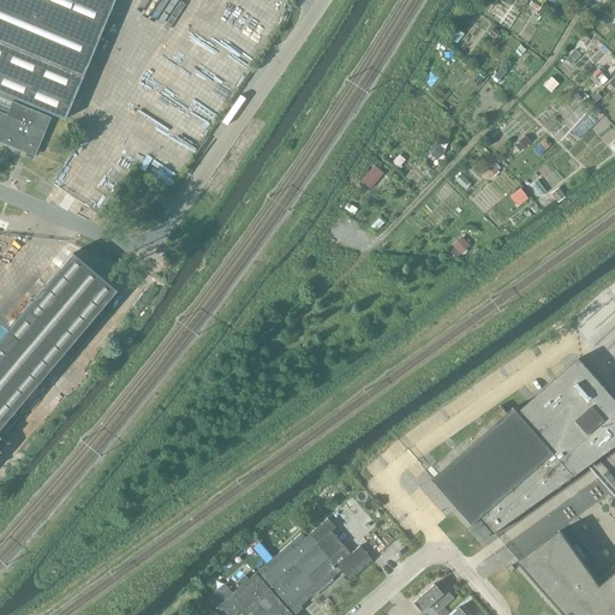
[(0,0),(0,93),(65,119),(113,0),(0,0)]
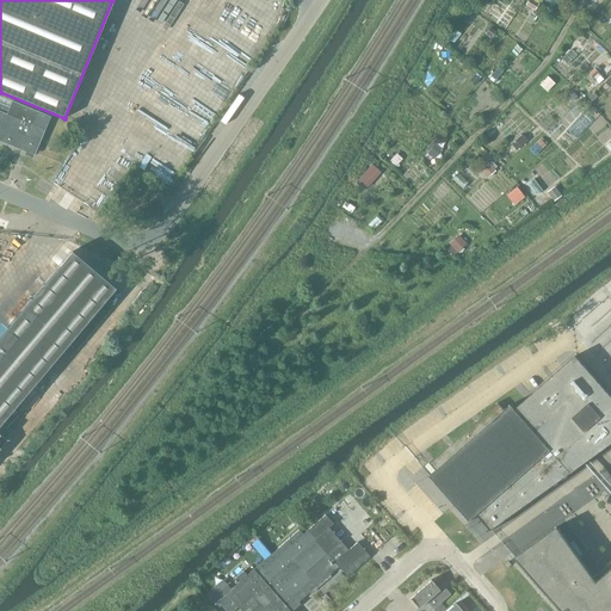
[(7,115),(0,111),(0,141),(8,144),(24,150),(32,154),(49,116),(12,100),(7,115)]
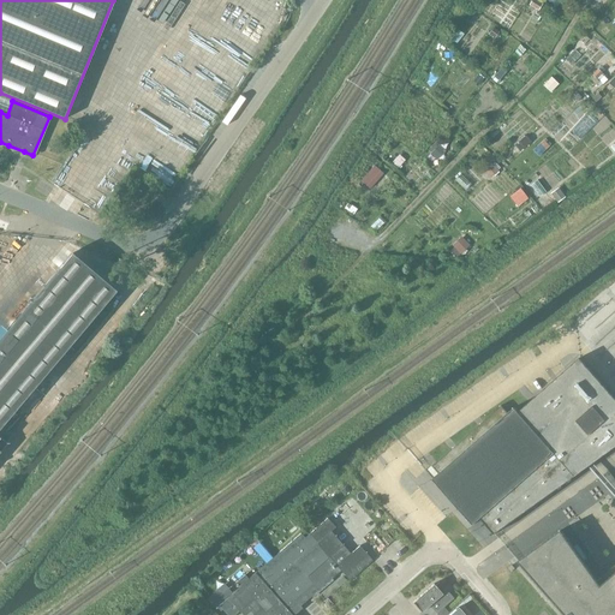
[(124,199),(136,207),(144,195),(132,187),(124,199)]
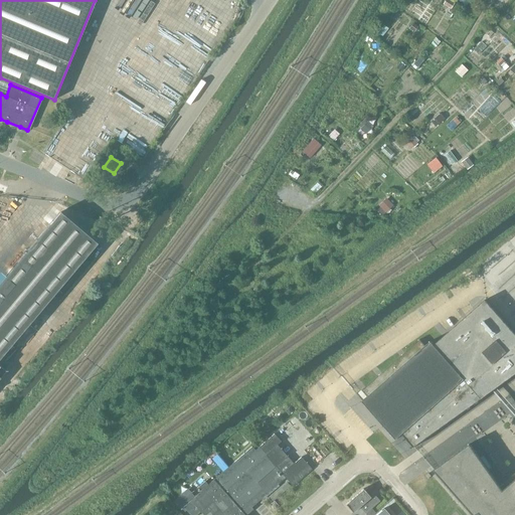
[(0,378),(6,371),(0,365),(0,359),(53,297),(59,301),(96,259),(90,252),(98,243),(61,213),(0,285),(0,378)]
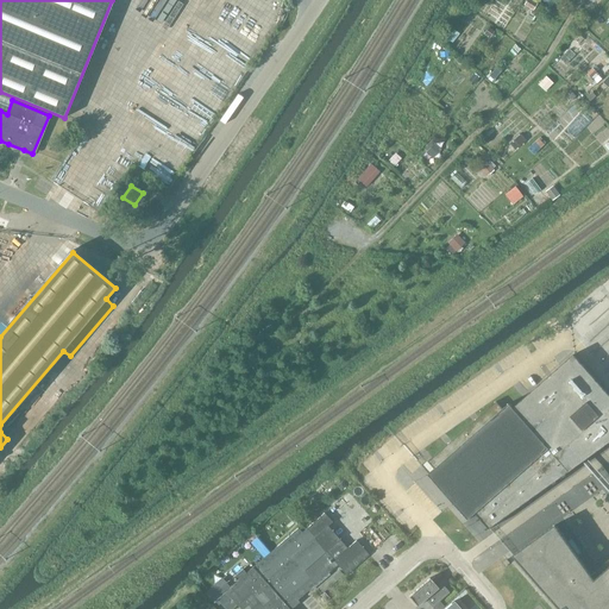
[(567,320),(582,337),(608,313),(608,301),(601,292),(567,320)]
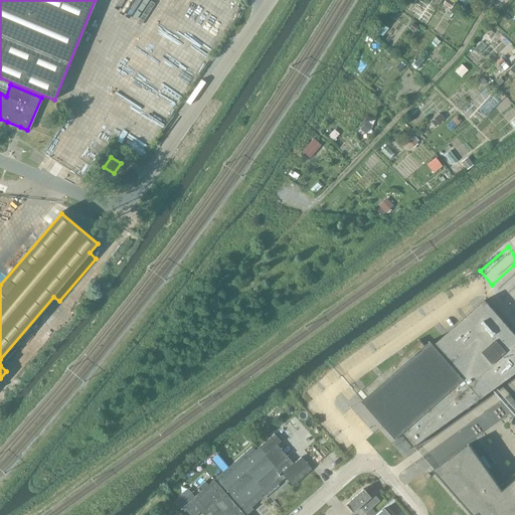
[(402,435),(413,448),(415,447),(514,373),(514,333),(486,301),(430,350),(420,340),(363,391),(368,396),(364,400),(362,402),(396,441),(402,435)]
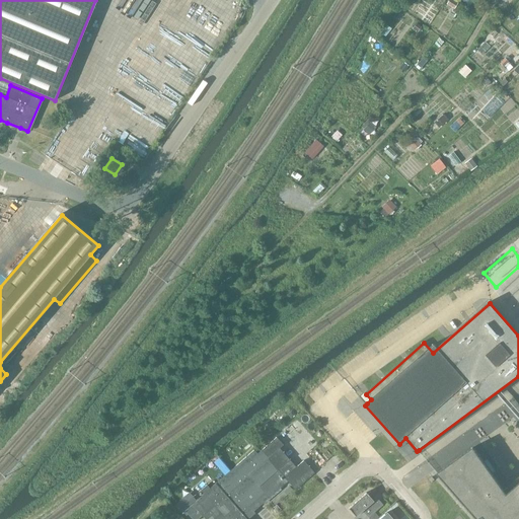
[(276,437),(261,451),(287,482),(294,490),(313,472),(303,460),(295,467),(279,448),(283,445),(276,437)]
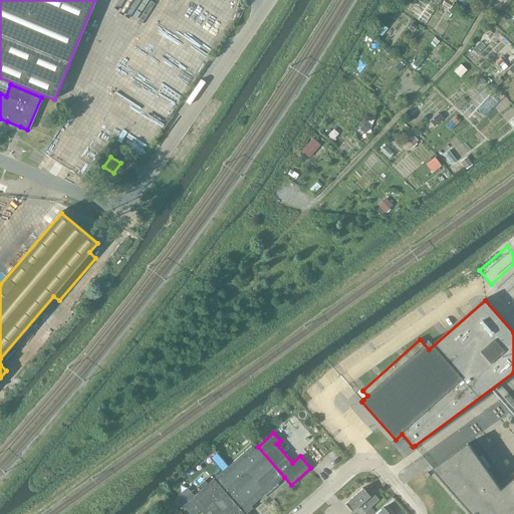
[(435,468),(433,469),(474,513),(513,513),(513,479),(502,490),(469,443),(435,468)]
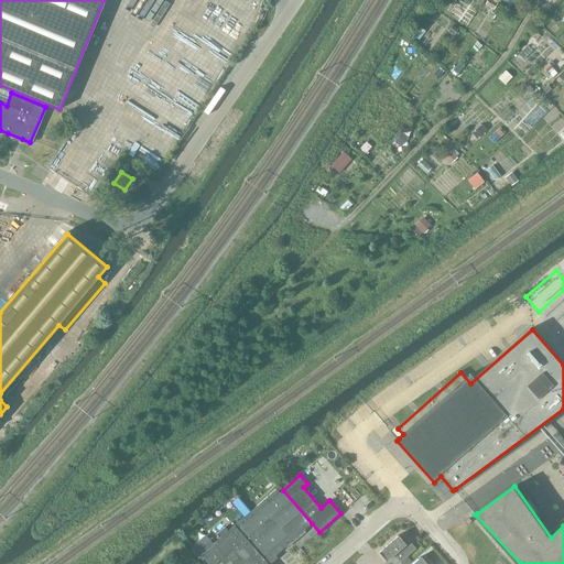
[(275,489),(235,525),(266,561),(273,554),(274,555),(312,523),(283,490),(279,494),(275,489)]
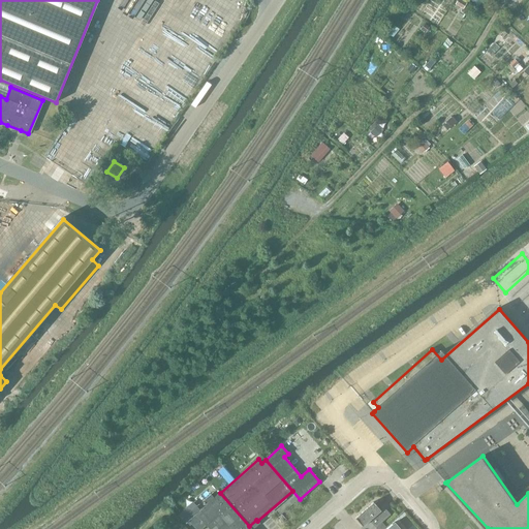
[(251,528),(249,526),(220,493),(213,498),(210,495),(204,500),(208,504),(187,521),(194,528),(201,528),(206,526),(208,528),(251,528)]
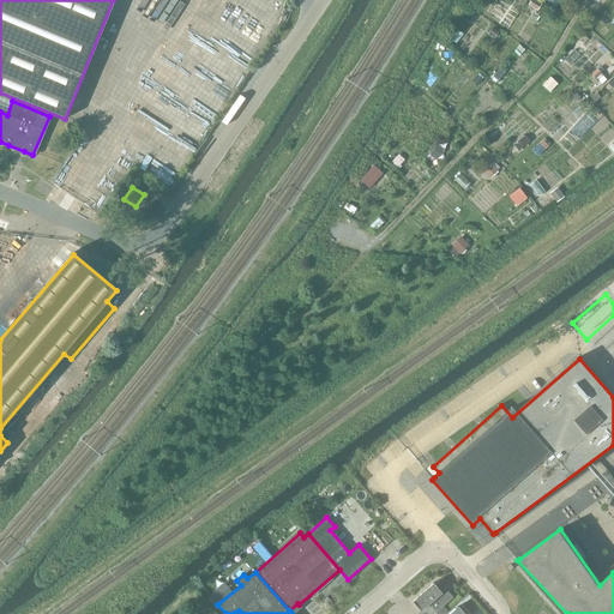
[(411,602),(421,612),(429,605),(435,613),(453,597),(439,582),(434,585),(433,583),(411,602)]
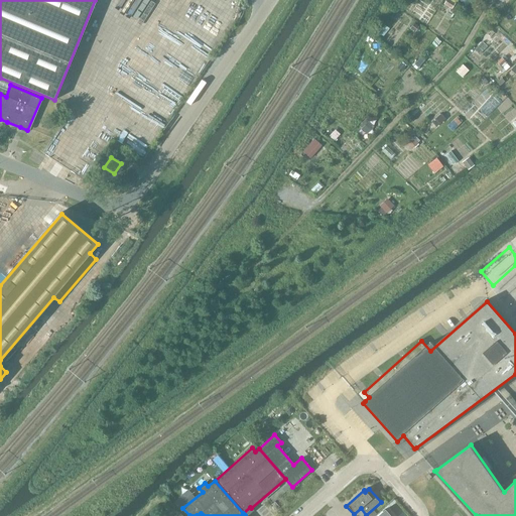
[(187,490),(172,504),(179,511),(195,497),(187,490)]
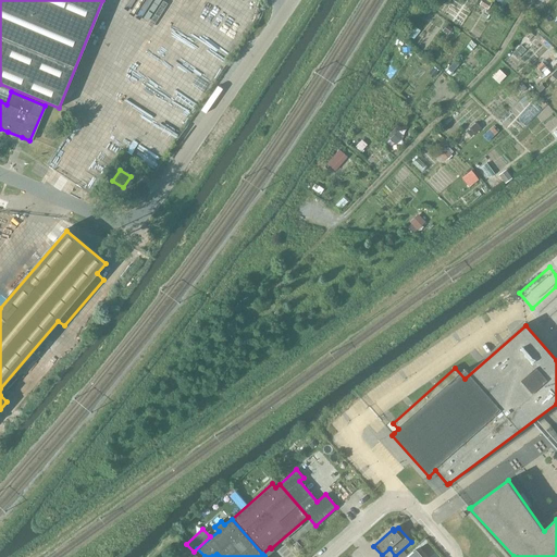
[(291,547),(293,551),(295,553),(301,547),(296,542),(291,547)]
